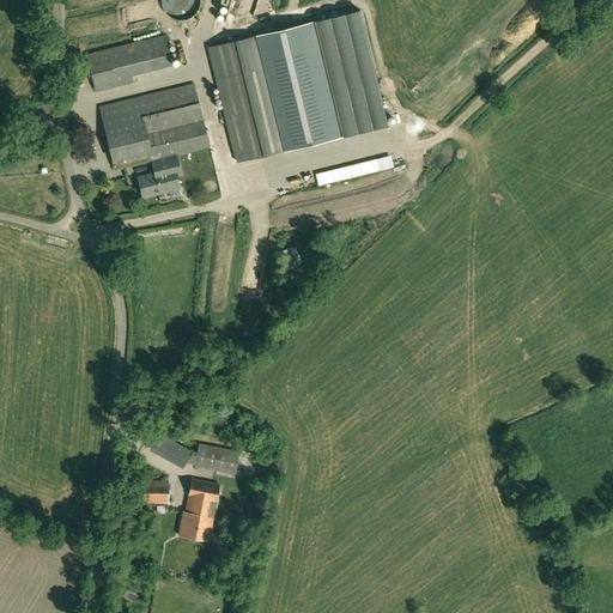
[(265,32),(208,47),(237,162),(293,149),(345,137),(345,135),(387,125),(359,11),(316,22),(316,20),(265,32)]
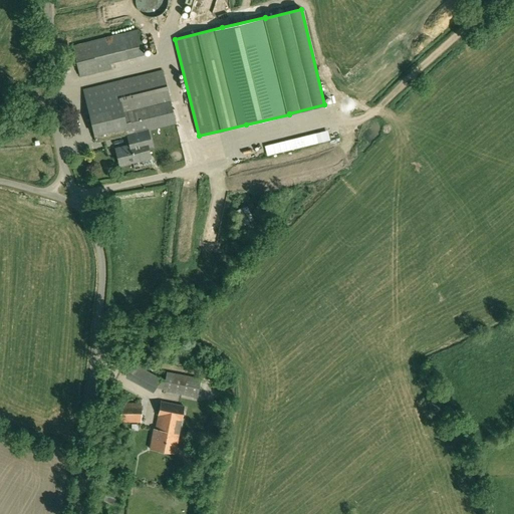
[(139,30),(72,46),(80,76),(111,69),(109,62),(144,54),(139,30)]
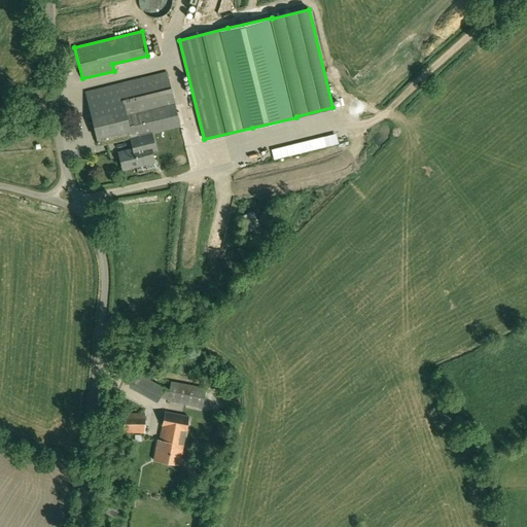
[(155,150),(154,145),(151,133),(180,126),(166,72),(85,93),(99,146),(131,138),(134,149),(119,153),(124,170),(154,163),(152,151),(155,150)]
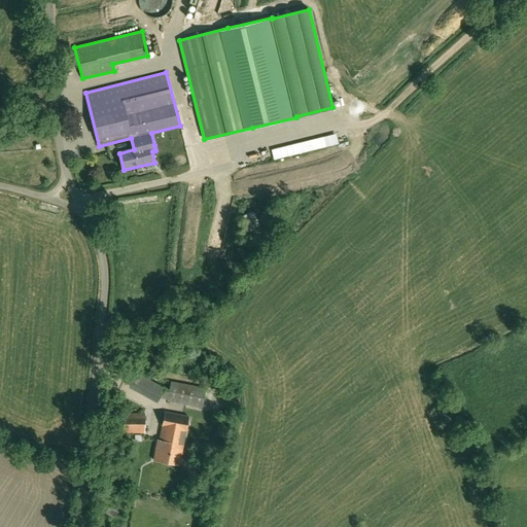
[(167,400),(202,408),(206,388),(171,382),(170,389),(167,399),(167,400)]
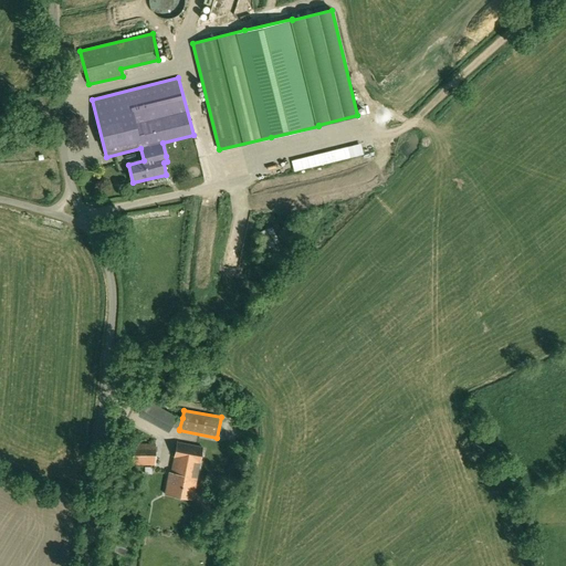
[(179,429),(182,418),(178,417),(173,427),(179,429)]
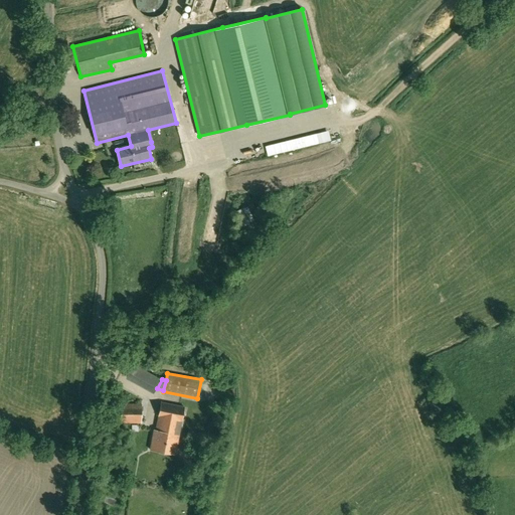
[(161,402),(156,430),(154,430),(150,450),(175,455),(184,407),(161,402)]
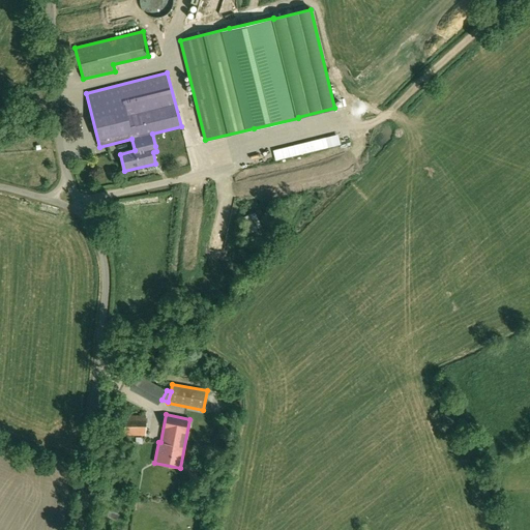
[(146,437),(146,416),(124,415),(124,437),(146,437)]
